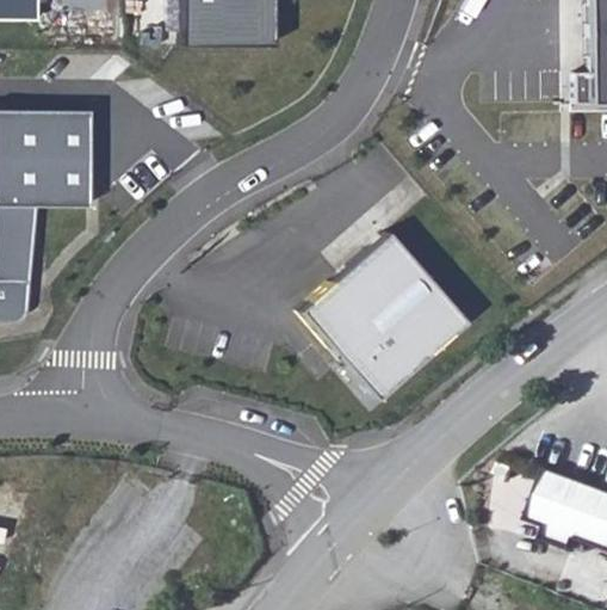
[(0,0),(0,17),(37,17),(36,0),(0,0)]
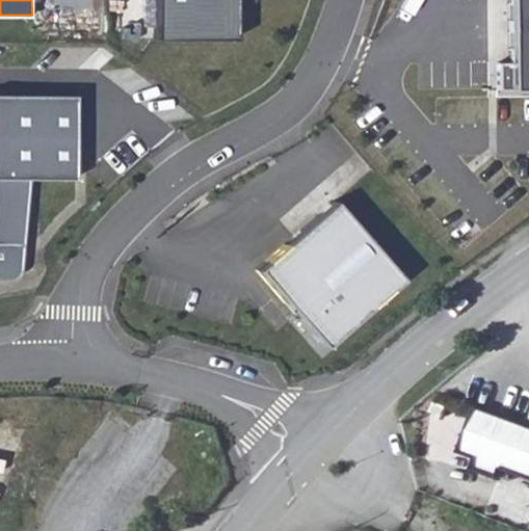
[(163,0),(164,38),(241,38),(241,0),(163,0)]
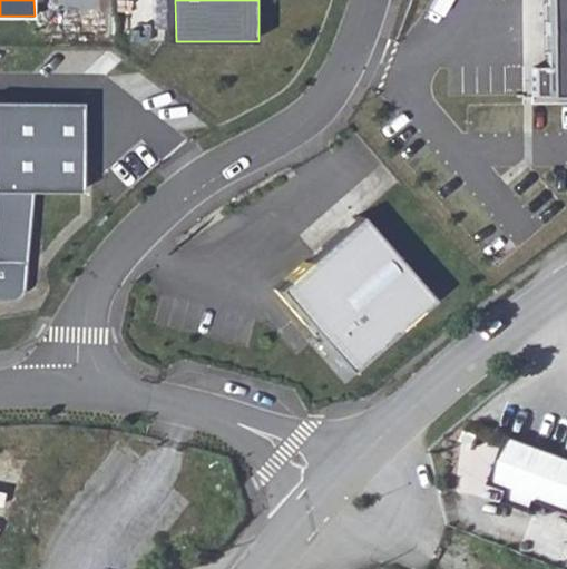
[(550,0),(551,101),(566,100),(566,0),(550,0)]
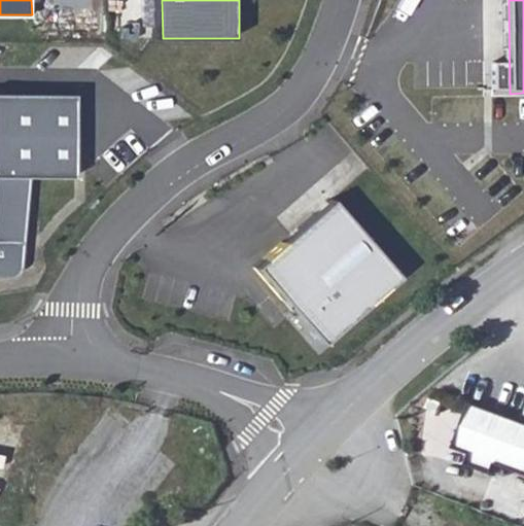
[(78,99),(0,96),(0,277),(14,277),(25,265),(33,179),(79,178),(78,99)]
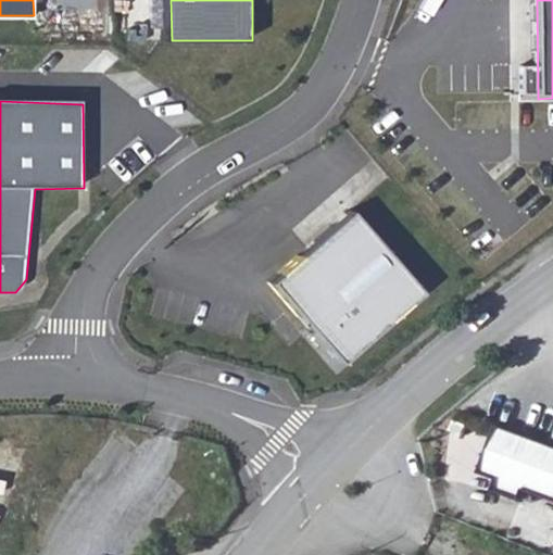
[(351,210),(268,280),(340,362),(422,291),(351,210)]
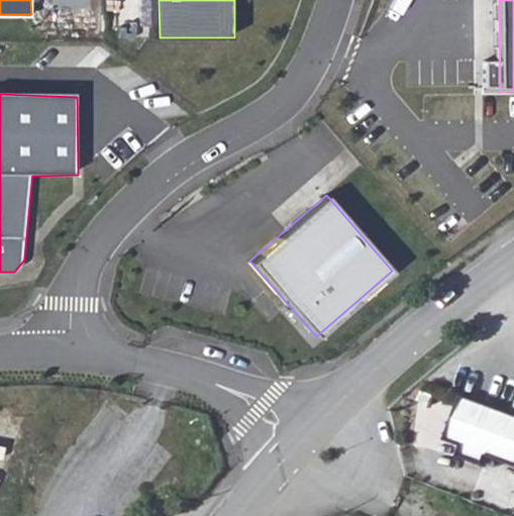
[(513,414),(466,396),(450,438),(467,444),(461,454),(486,463),(490,453),(494,454),(513,461),(513,414)]
